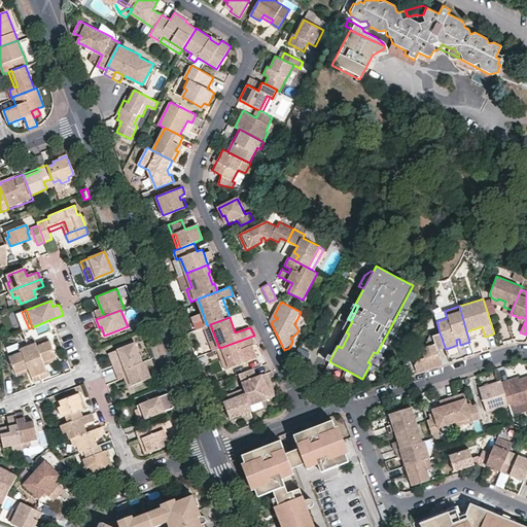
[(348,319),(342,330),(346,332),(352,321),(351,320),(348,319)]
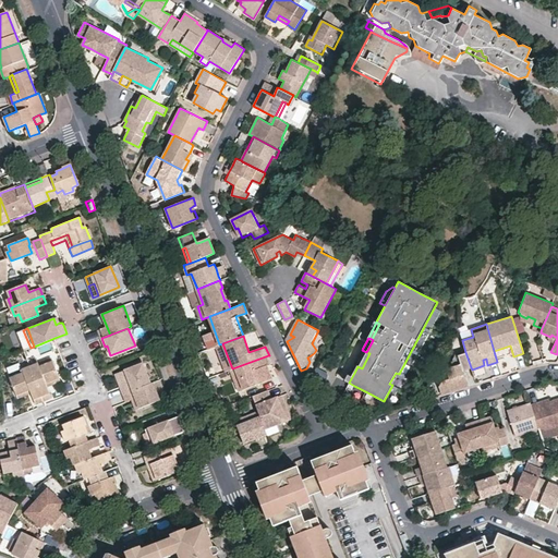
[(362,350),(353,364),(362,368),(370,353),(362,350)]
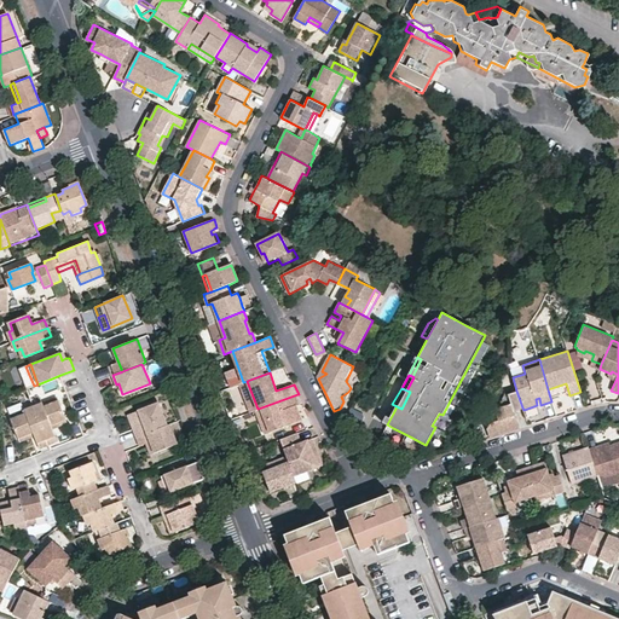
[(522,408),(516,391),(503,395),(495,410),(498,418),(490,422),(486,428),(490,438),(514,429),(519,428),(514,411),(522,408)]
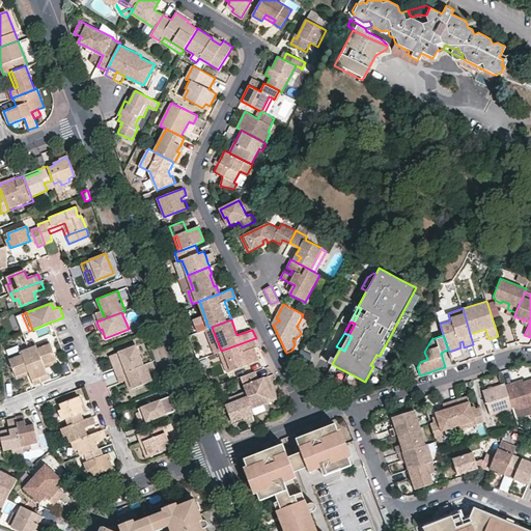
[(258,346),(255,338),(224,350),(232,371),(260,360),(257,352),(254,353),(253,348),(256,347),(258,346)]
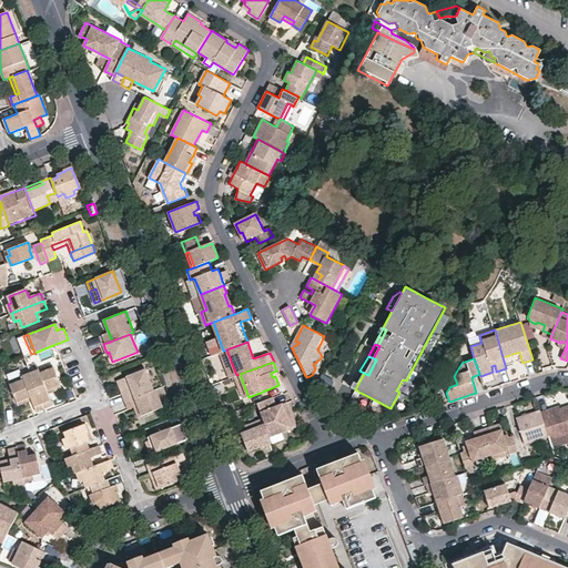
[(52,364),(39,369),(40,373),(54,367),(52,364)]
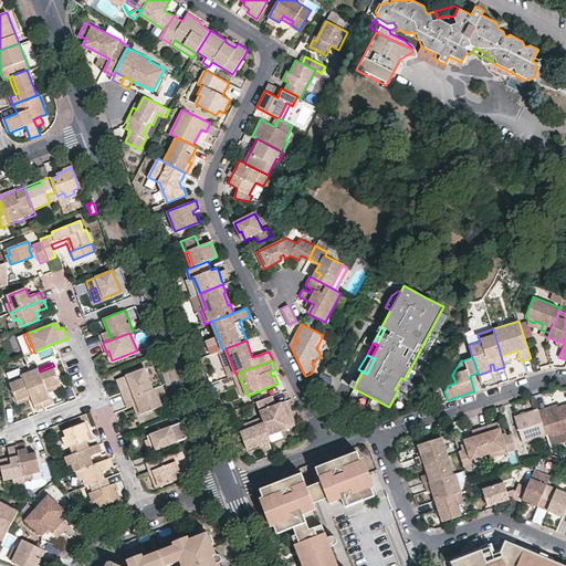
[(30,369),(44,406),(52,402),(49,391),(46,388),(61,384),(54,366),(40,371),(39,368),(38,367),(30,369)]
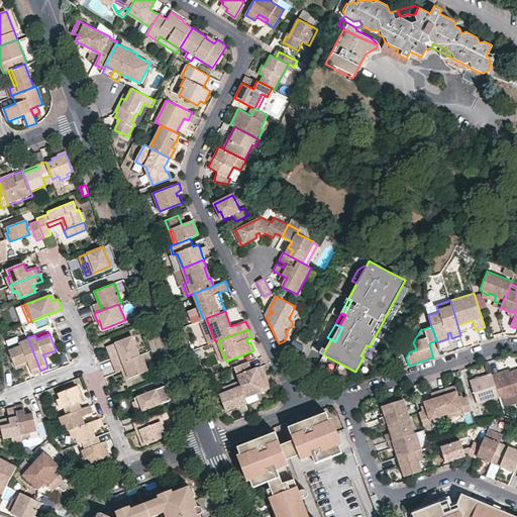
[(110,358),(113,366),(139,355),(131,334),(120,338),(122,341),(115,343),(108,346),(112,357),(110,358)]
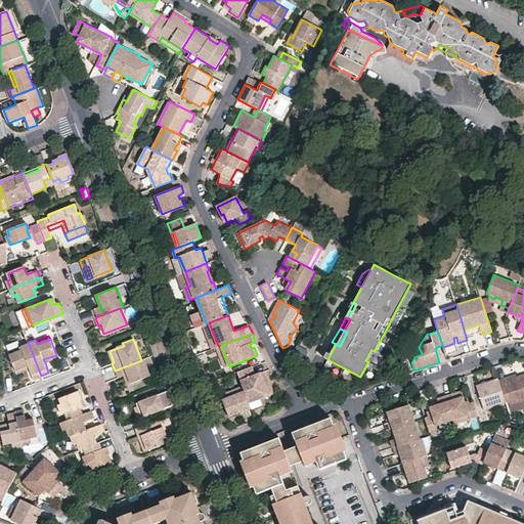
[(34,379),(41,376),(28,342),(20,345),(22,346),(23,350),(9,355),(14,370),(29,365),(30,368),(34,379)]
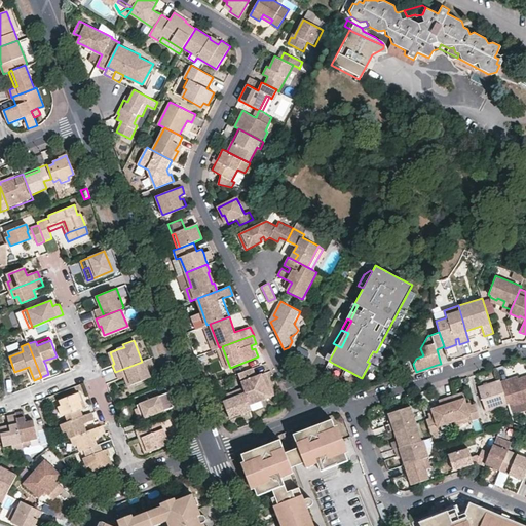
[(230,368),(222,346),(219,347),(218,348),(226,369),(230,368)]
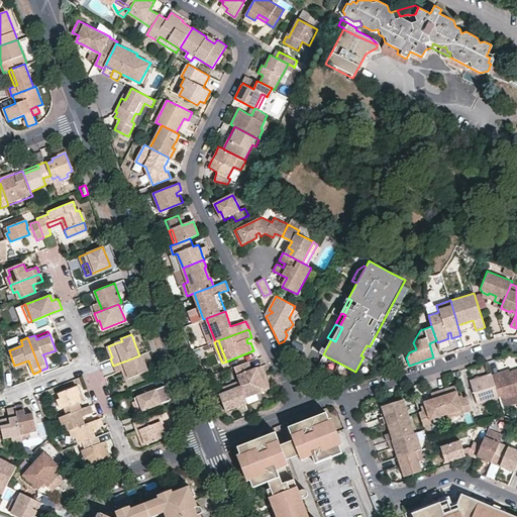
[(305,349),(304,346),(294,340),(287,355),(299,362),(305,349)]
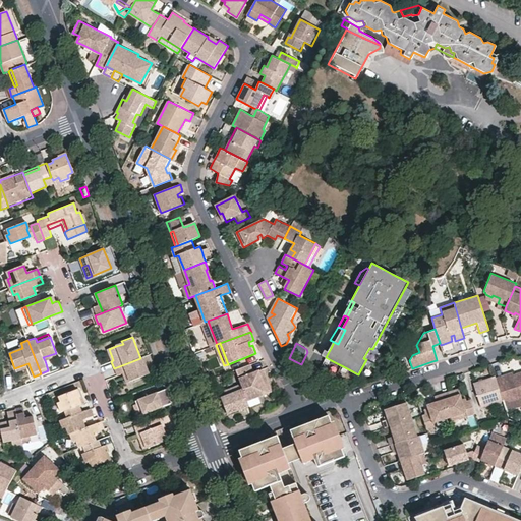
[(22,348),(21,344),(7,350),(9,353),(22,348)]
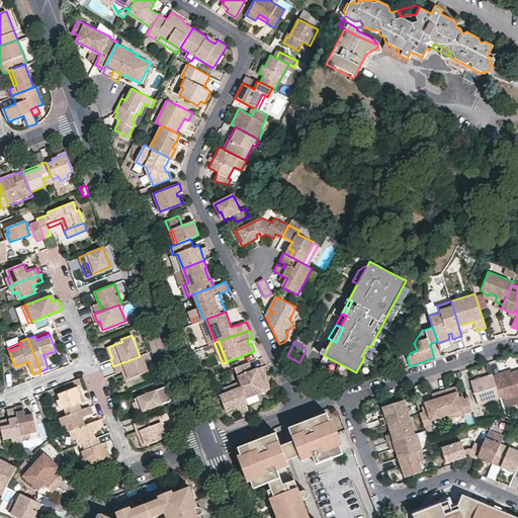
[(324,355),(329,346),(325,344),(320,353),(324,355)]
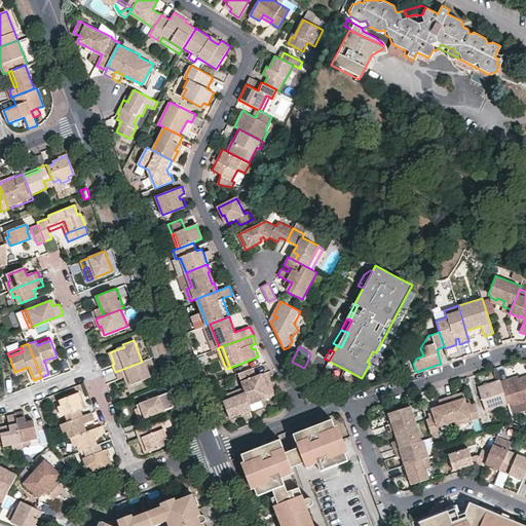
[(370,363),(376,352),(373,351),(367,362),(370,363)]
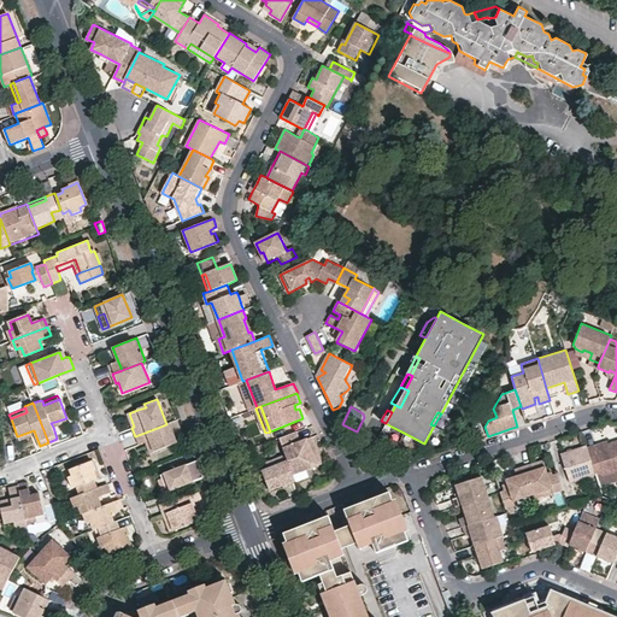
[(176,444),(169,423),(166,424),(135,436),(139,445),(145,444),(150,441),(153,452),(176,444)]
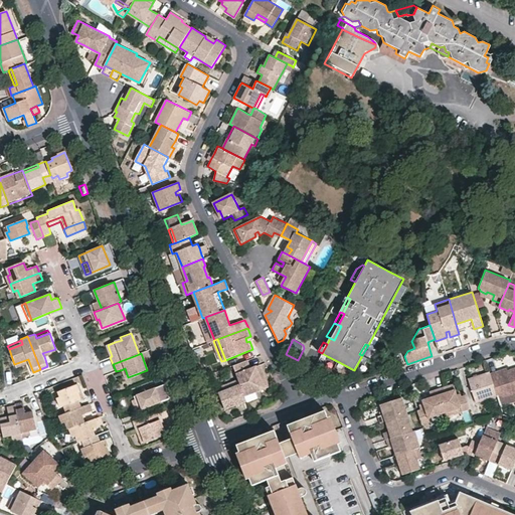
[(15,367),(29,362),(28,359),(14,364),(15,367)]
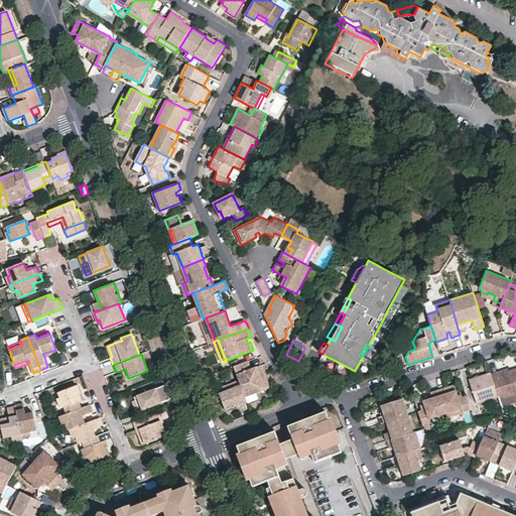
[(251,368),(248,361),(234,366),(239,379),(246,397),(266,389),(258,369),(253,372),(251,368)]
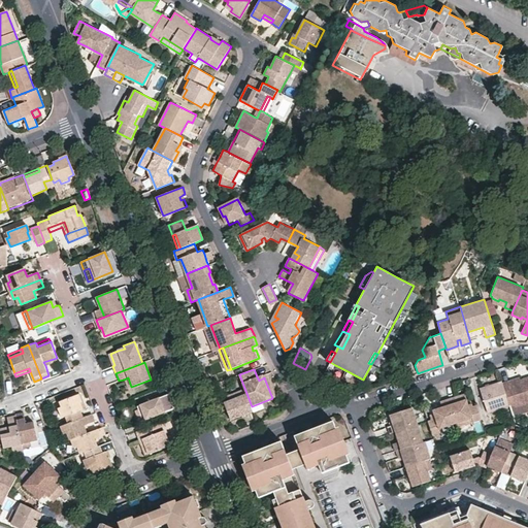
[(266,373),(257,376),(259,381),(264,377),(272,398),(275,396),(266,373)]
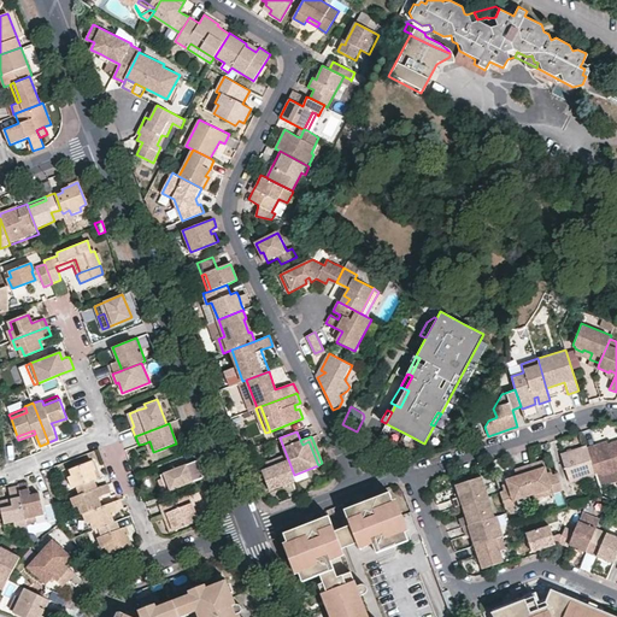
[(616,441),(607,445),(597,448),(595,445),(587,448),(595,474),(597,479),(616,471),(616,441)]
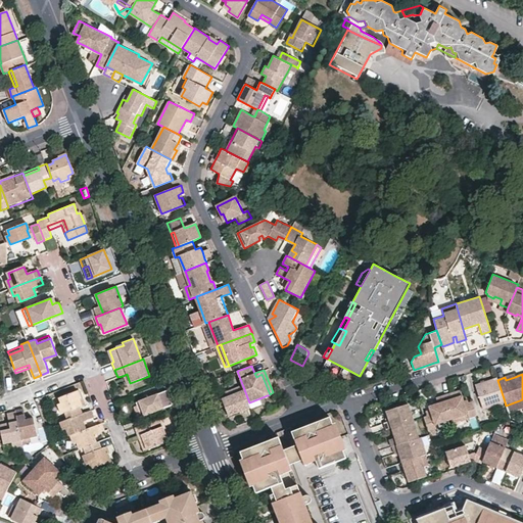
[(497,380),(496,378),(475,385),(482,409),(505,401),(497,380)]
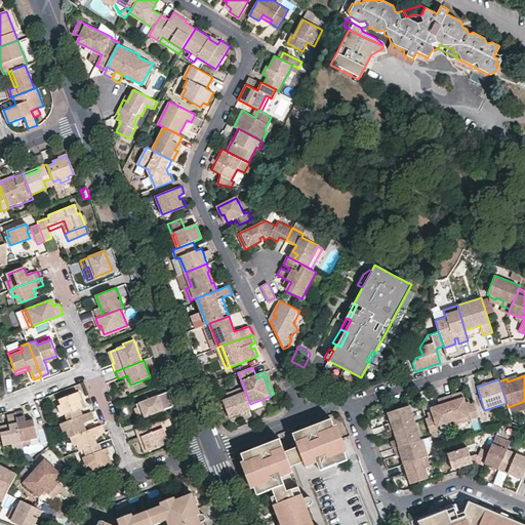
[(252,409),(243,386),(226,393),(228,398),(223,400),(230,417),(252,409)]
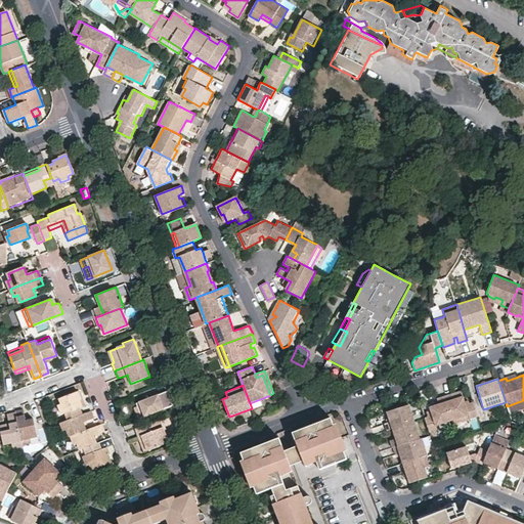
[(452,393),(444,396),(451,420),(462,417),(469,415),(470,419),(478,417),(473,401),(466,404),(461,390),(452,393)]
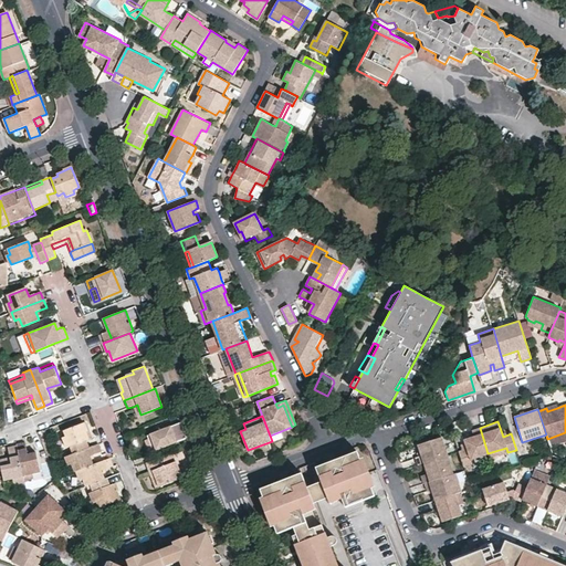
[(70,446),(73,453),(90,448),(86,440),(88,439),(86,431),(87,431),(84,422),(64,431),(65,436),(63,437),(66,448),(70,446)]
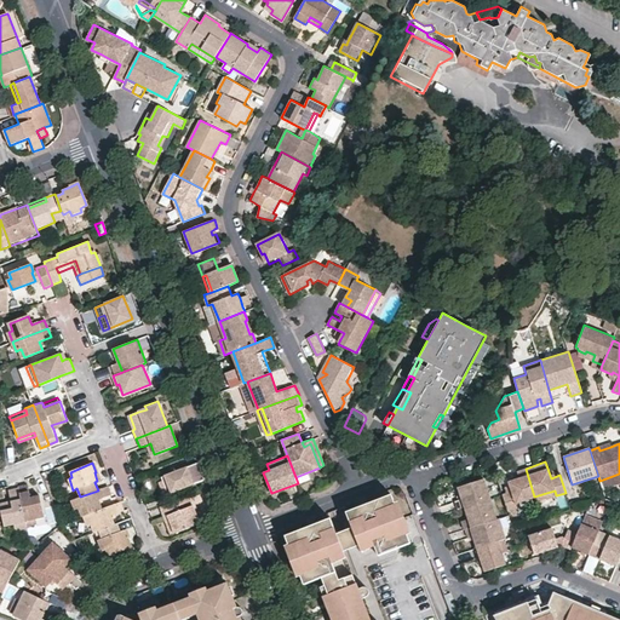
[(170,494),(206,480),(199,463),(162,477),(164,480),(168,491),(170,494)]
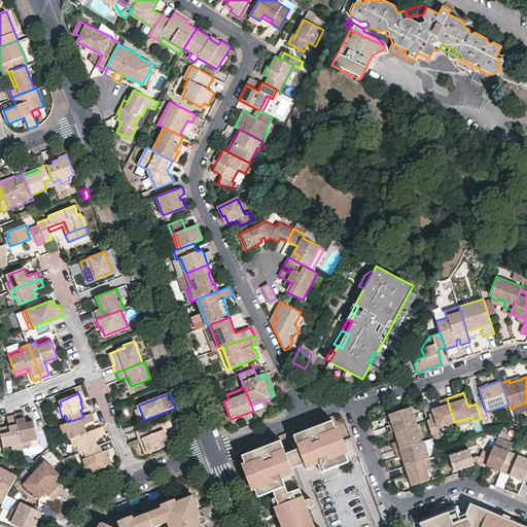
[(454,422),(447,398),(438,400),(441,407),(431,409),(433,418),(426,420),(431,434),(440,432),(437,428),(445,426),(454,422)]
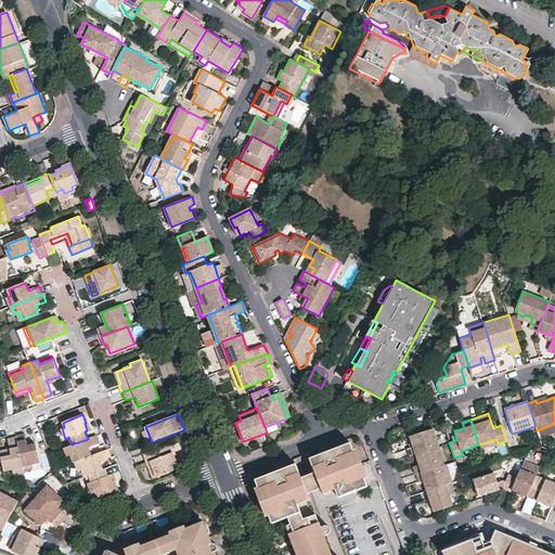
[(439,447),(434,428),(410,436),(414,447),(408,449),(410,456),(416,454),(439,447)]
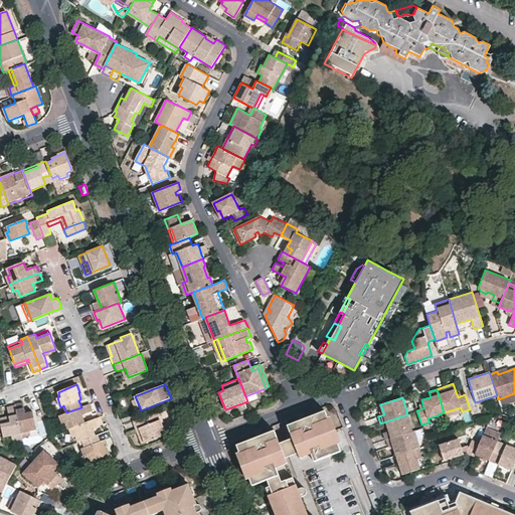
[(33,411),(25,413),(23,402),(15,404),(15,406),(21,435),(29,433),(37,431),(33,411)]
